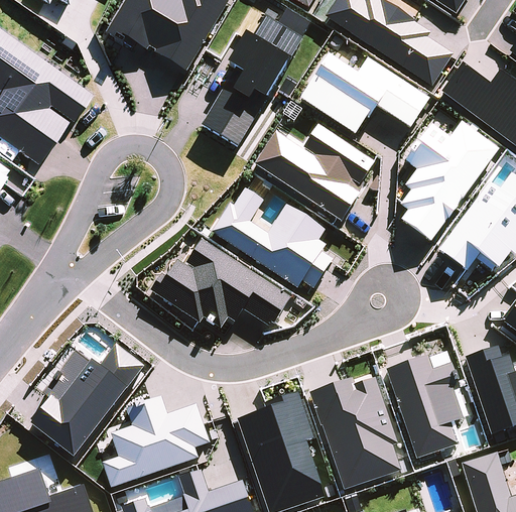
[(125,0),(106,31),(132,46),(135,41),(146,48),(149,44),(155,48),(154,49),(186,70),(228,0),(125,0)]
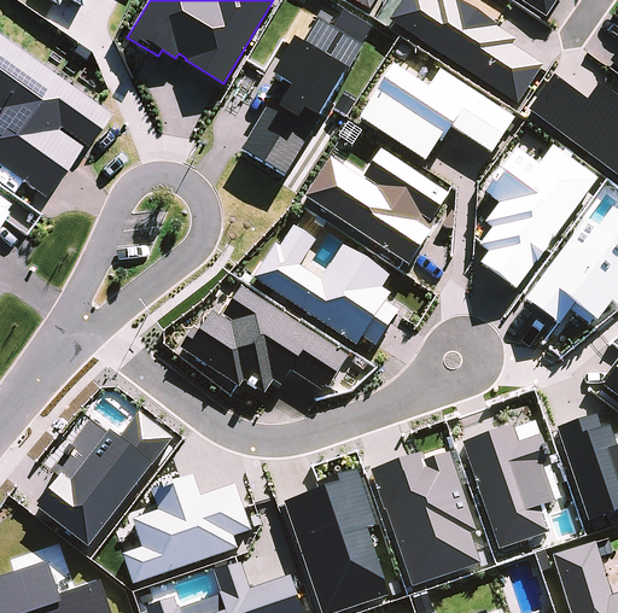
[(402,0),(391,17),(517,101),(542,63),(511,44),(516,36),(495,24),(497,22),(462,0),(402,0)]
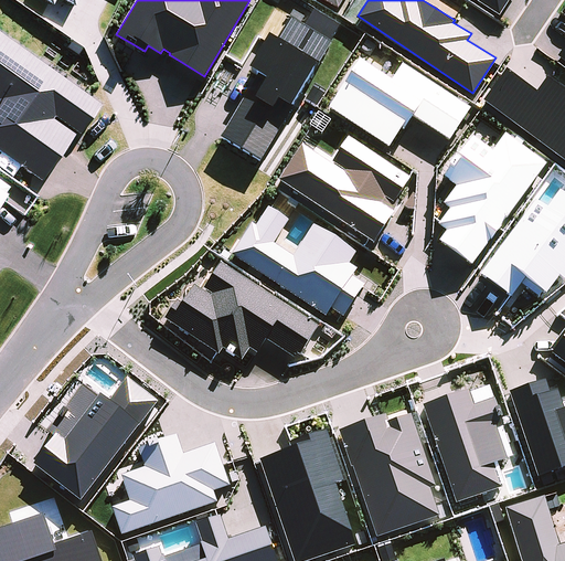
[(476,0),(498,14),(507,0),(476,0)]
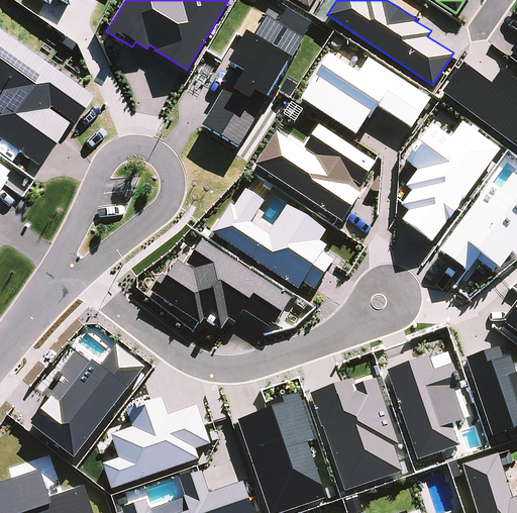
[(300,39),(309,21),(288,8),(277,25),(265,18),(252,38),(244,35),(226,65),(235,69),(202,123),(236,146),(302,41),(300,39)]
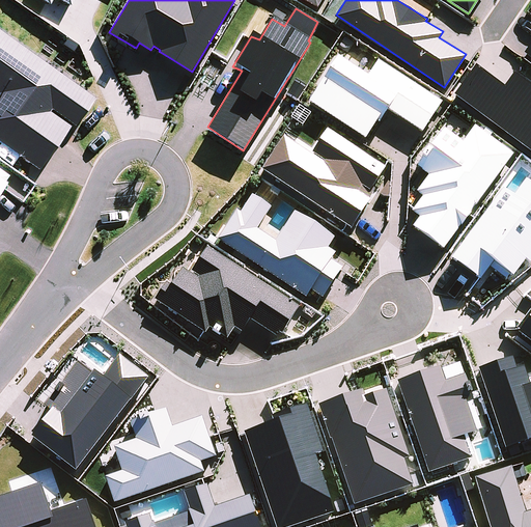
[(92,95),(0,29),(0,140),(36,166),(67,123),(47,109),(48,106),(72,122),(92,95)]
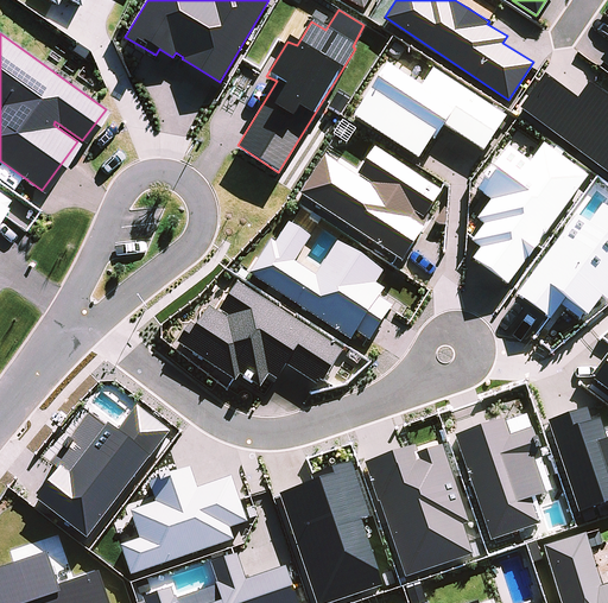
[(387,62),(352,114),(417,157),(431,137),(434,139),(443,124),(483,150),(506,114),(434,67),(422,84),(387,62)]
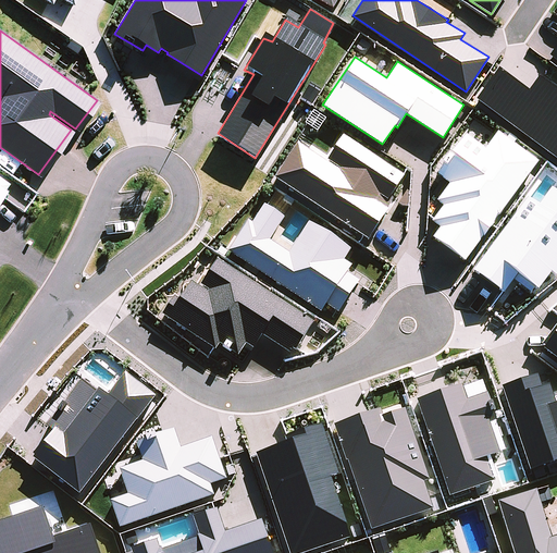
[(497,66),(474,97),(556,157),(556,88),(539,75),(528,89),(497,66)]
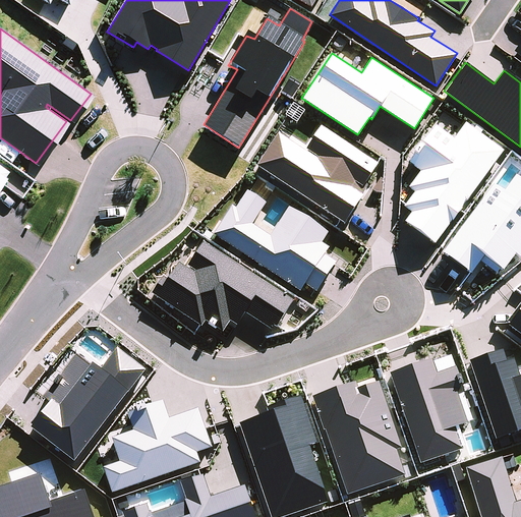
[(435,242),(503,150),(464,121),(453,137),(435,124),(408,162),(420,170),(407,185),(414,190),(402,206),(411,211),(403,221),(435,242)]
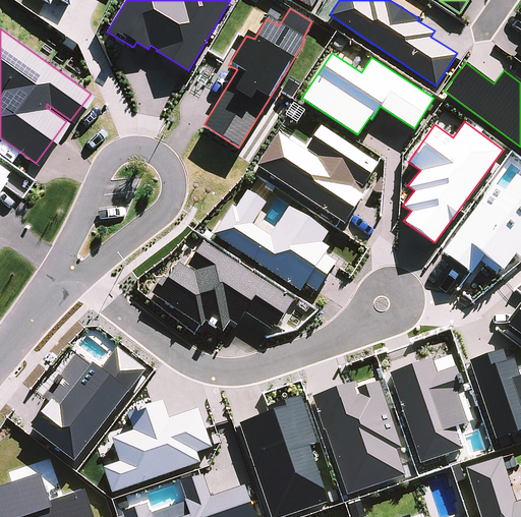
[(496,182),(443,250),(472,273),(481,260),(497,272),(501,267),(504,269),(516,252),(519,254),(520,251),(520,176),(517,174),(507,191),(496,182)]
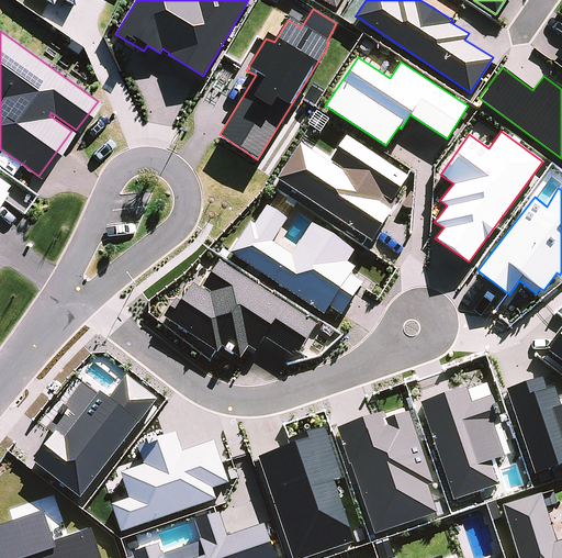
[(249,223),(228,255),(323,315),(328,308),(340,316),(361,285),(349,276),(353,268),(346,263),(355,249),(312,222),(290,256),(270,243),(285,220),(266,207),(254,225),(249,223)]
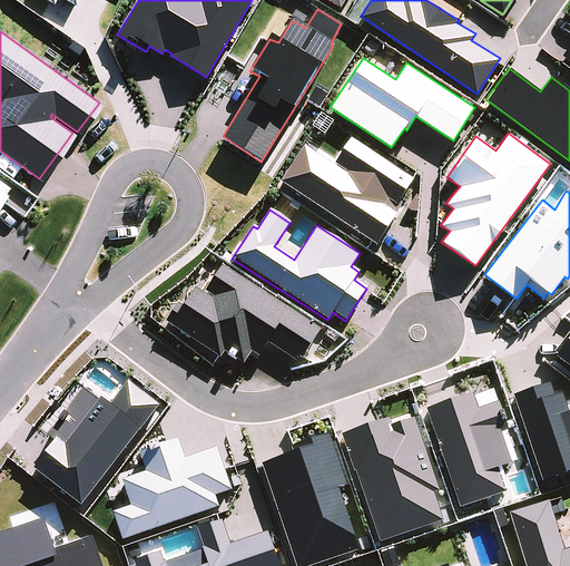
[(322,327),(222,264),(203,291),(195,284),(183,304),(178,300),(165,321),(220,354),(225,349),(244,360),(251,349),(258,353),(268,341),(295,358),(298,353),(302,357),(322,327)]
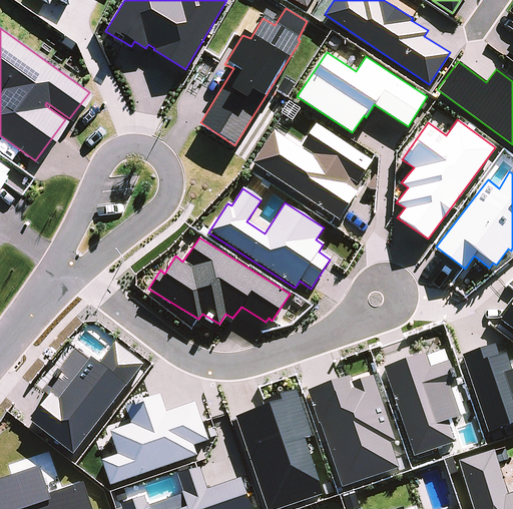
[(512,299),(498,320),(512,331),(512,299)]
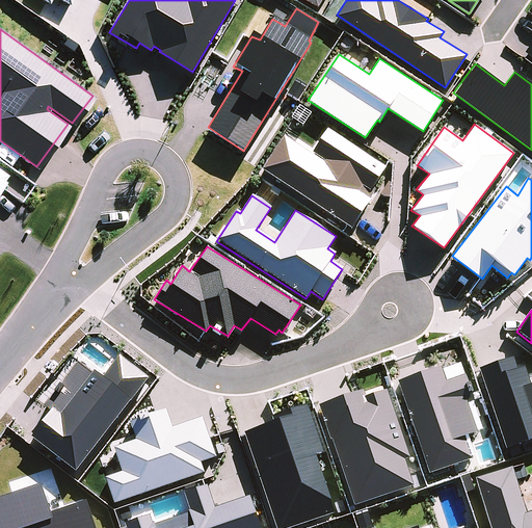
[(478,367),(505,447),(531,438),(531,381),(531,383),(526,364),(519,367),(515,354),(478,367)]
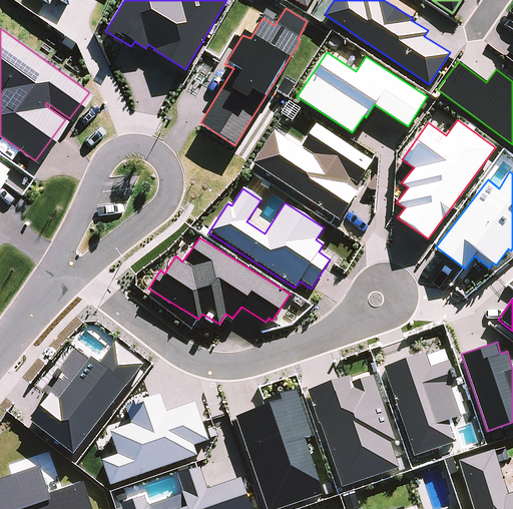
[(424,352),(383,366),(413,453),(454,439),(447,419),(459,415),(450,388),(457,385),(448,360),(429,366),(424,352)]
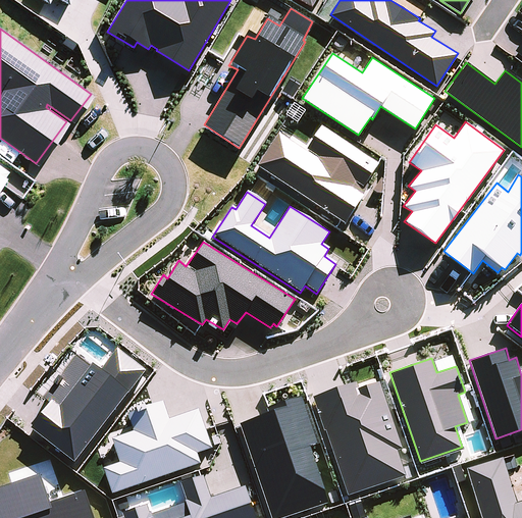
[(357,381),(313,396),(345,494),(405,474),(397,449),(402,447),(380,381),(359,387),(357,381)]
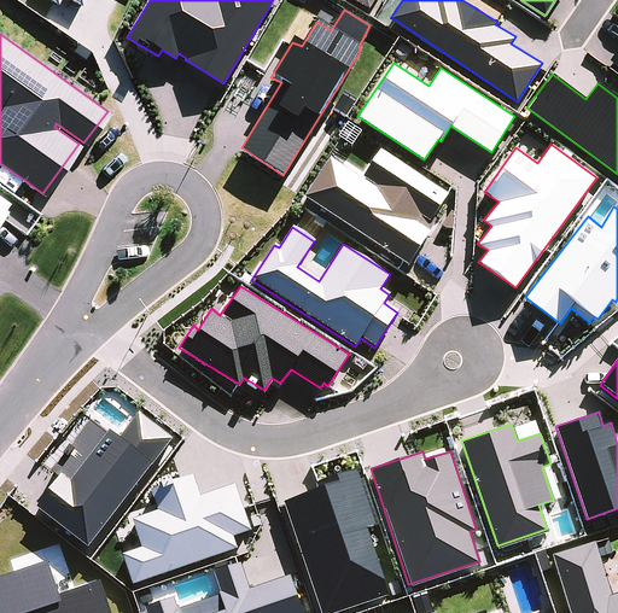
[(322,486),(286,498),(325,612),(388,591),(365,525),(374,523),(361,483),(325,495),(322,486)]
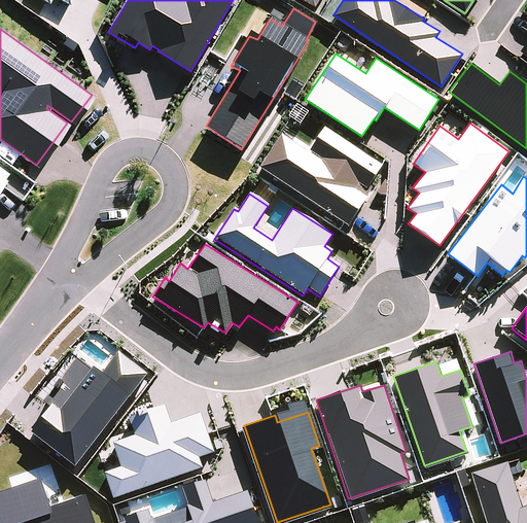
[(526,522),(526,503),(521,506),(506,459),(470,471),(486,522),(526,522)]
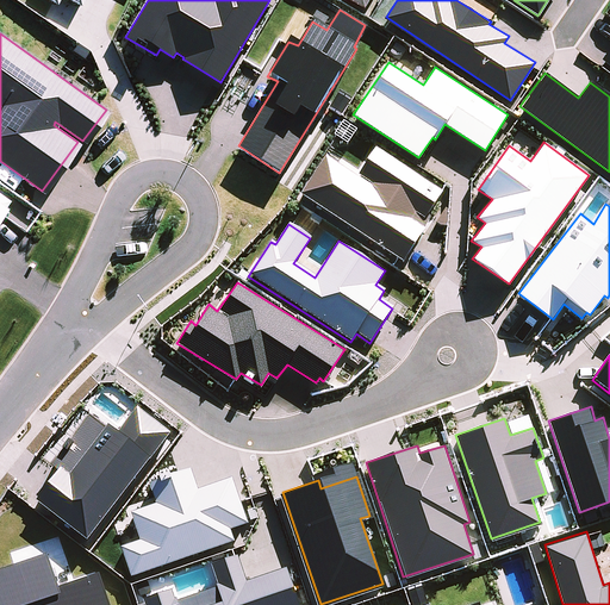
[(143,597),(145,604),(299,604),(286,566),(247,579),(237,553),(211,562),(218,581),(216,582),(223,602),(213,604),(179,604),(176,596),(174,597),(170,587),(143,597)]
